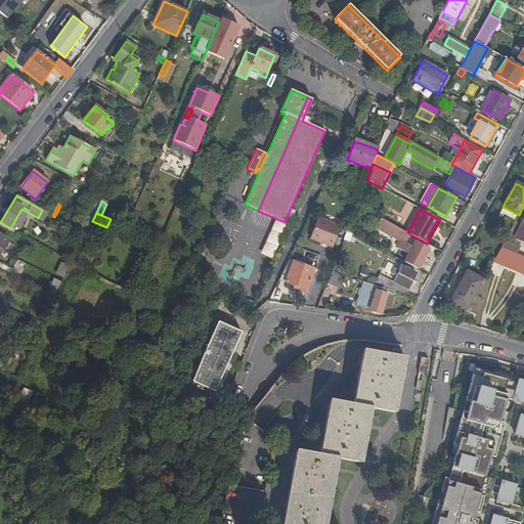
[(523,218),(515,236),(523,241),(523,218)]
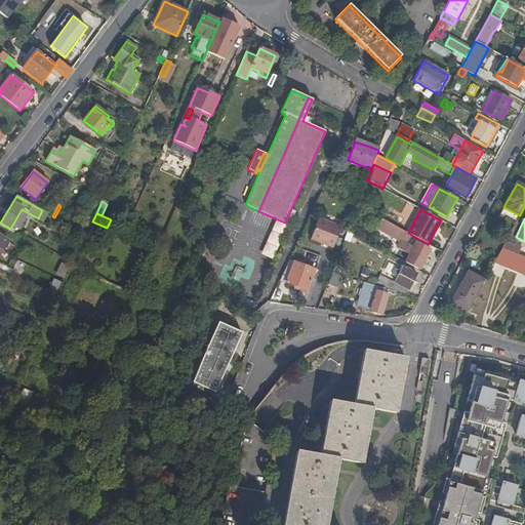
[(341,228),(319,219),(311,241),(334,249),(341,228)]
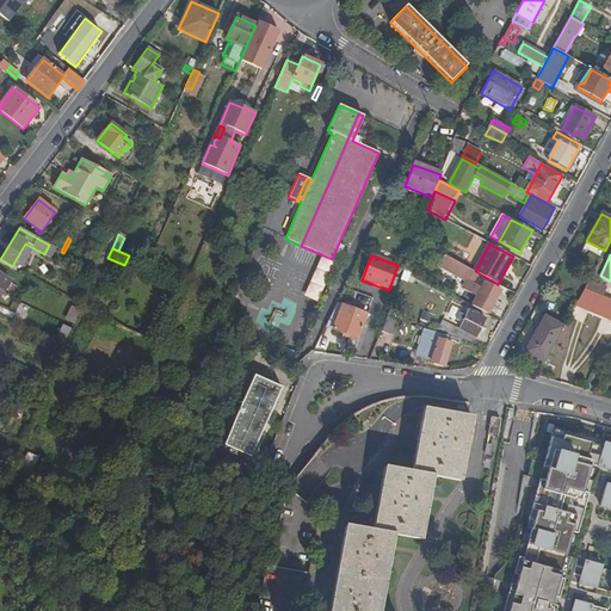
[(446,257),(440,267),(468,283),(464,289),(477,297),(482,289),(470,283),(475,273),(446,257)]
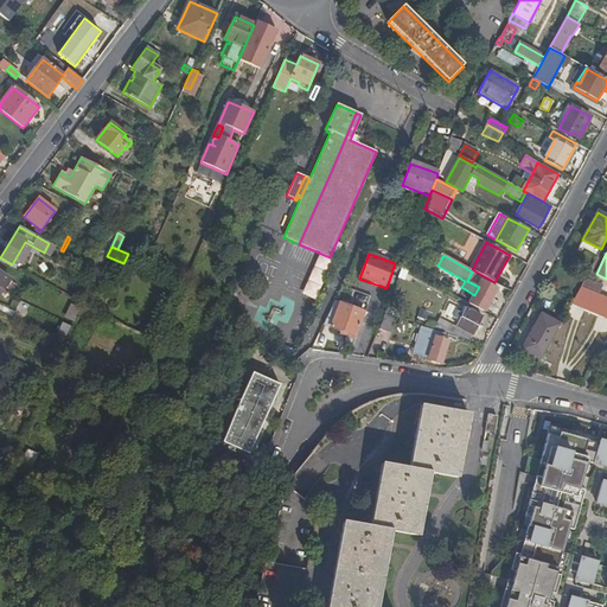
[(141,264),(131,260),(127,269),(138,274),(141,264)]
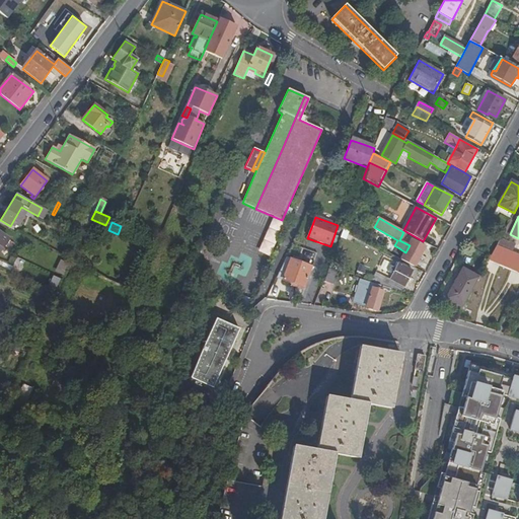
[(85,233),(78,229),(74,235),(82,240),(85,233)]
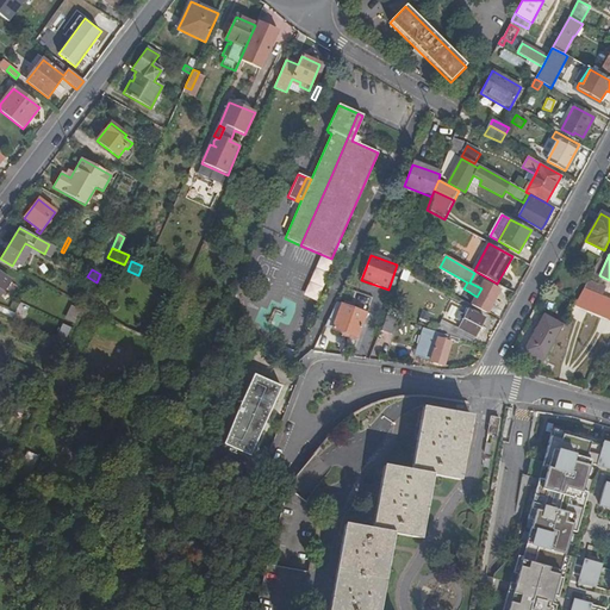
[(589,279),(583,288),(601,296),(604,286),(589,279)]
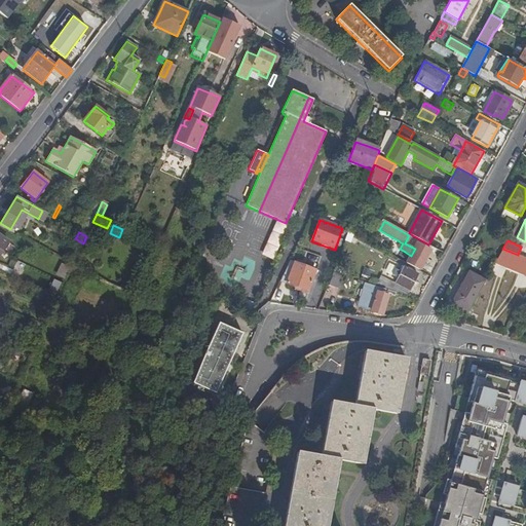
[(14,248),(8,242),(4,250),(7,253),(9,250),(11,252),(14,248)]
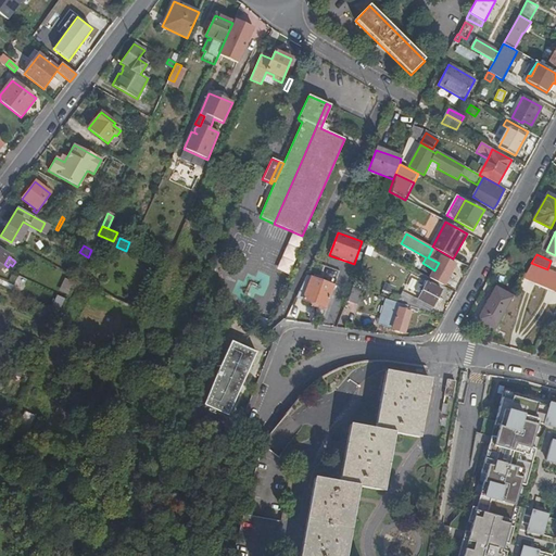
[(455,265),(442,257),(439,263),(434,270),(430,278),(444,286),(455,265)]
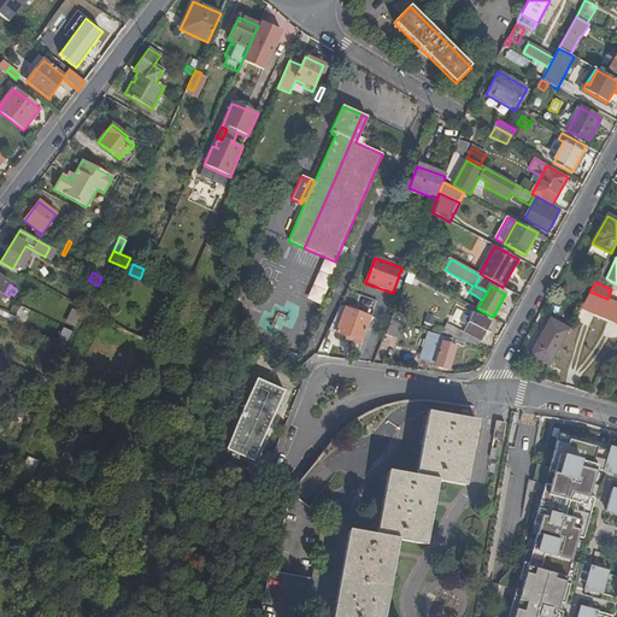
[(589,292),(582,306),(569,330),(566,334),(577,339),(580,333),(611,347),(616,335),(616,303),(607,299),(589,292)]
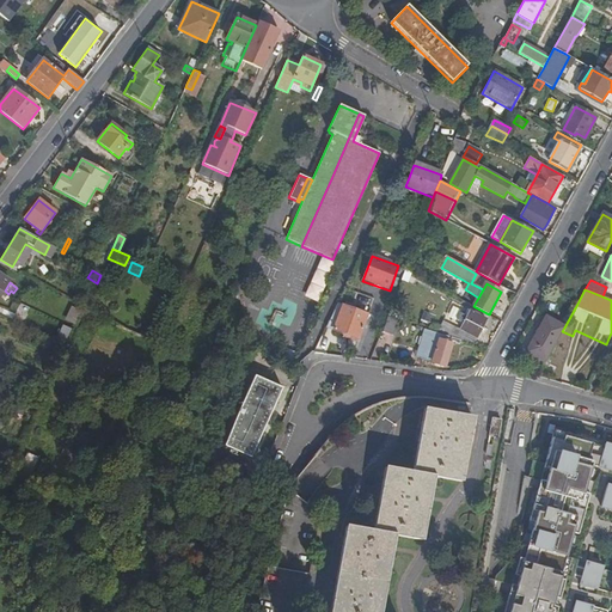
[(360,295),(359,310),(371,310),(372,297),(360,295)]
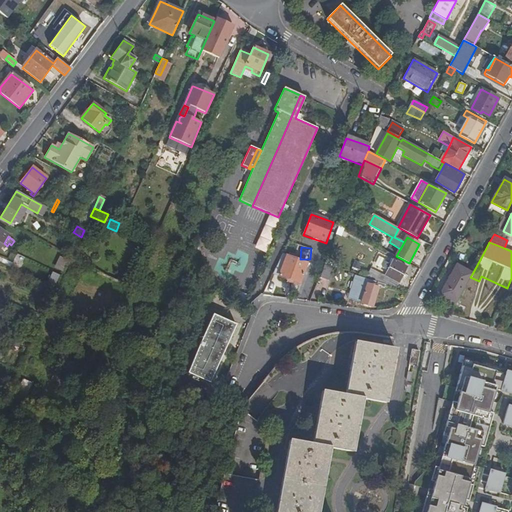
[(281,256),(272,276),(299,285),(306,265),(281,256)]
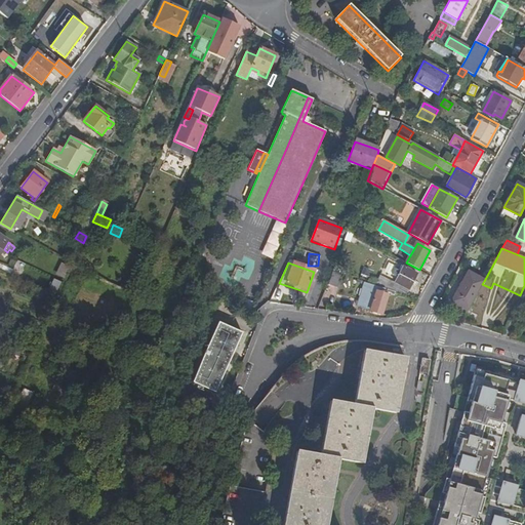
[(61,264),(54,275),(64,279),(70,268),(61,264)]
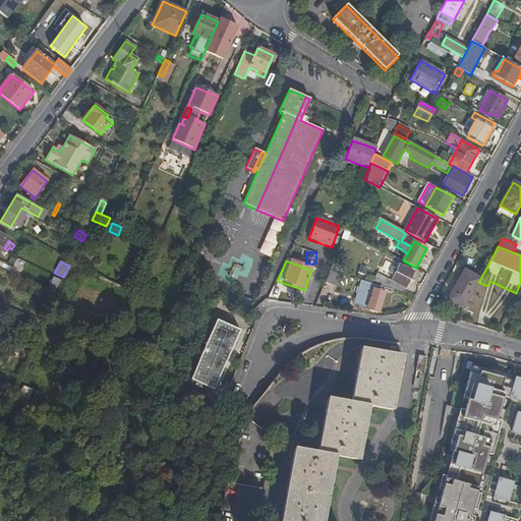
[(398,270),(393,268),(390,274),(394,276),(391,283),(382,279),(378,285),(382,286),(393,290),(403,293),(413,273),(400,266),(398,270)]
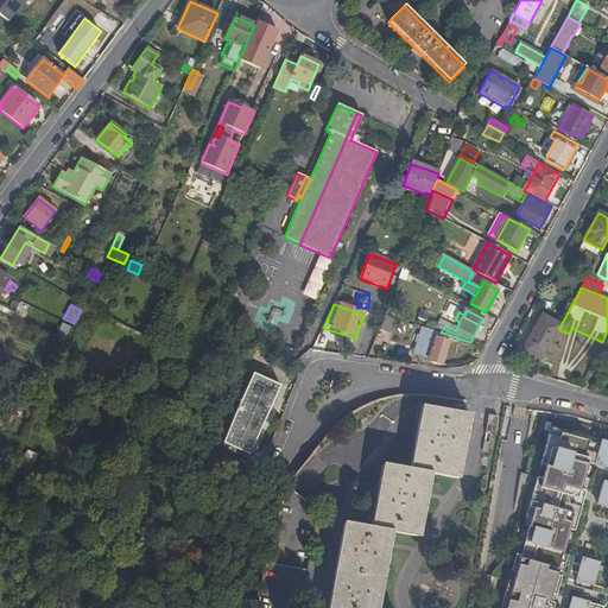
[(523,349),(542,360),(545,354),(558,329),(561,325),(543,315),(523,349)]
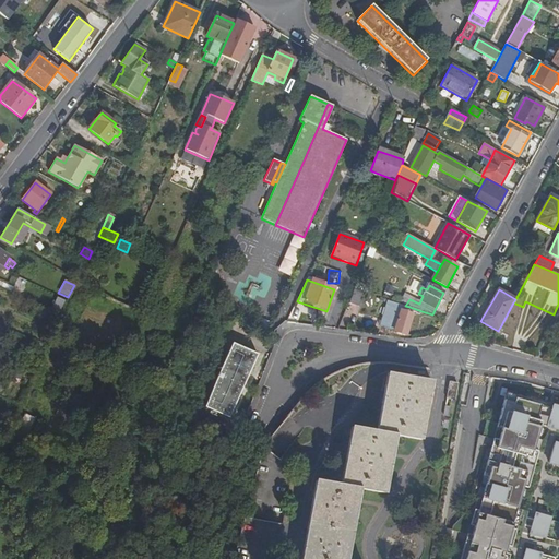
[(359,308),(364,295),(355,292),(349,305),(359,308)]
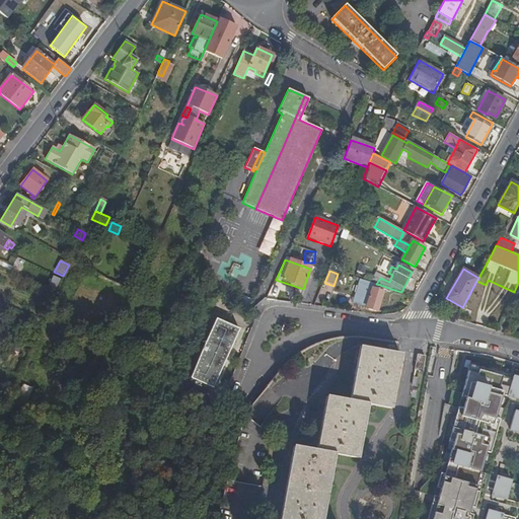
[(390,291),(391,289),(380,285),(380,286),(361,281),(354,304),(377,311),(384,289),(387,289),(387,290),(390,291)]
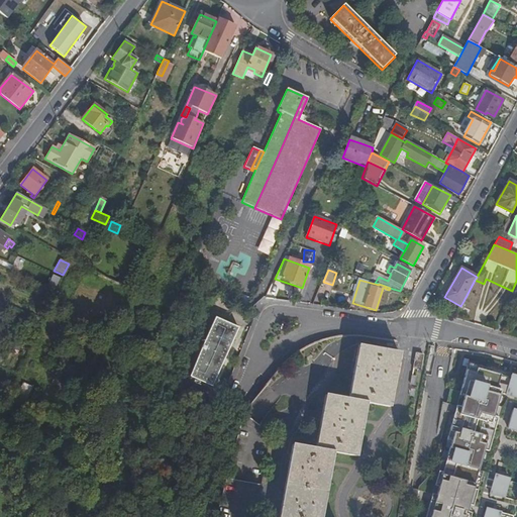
[(237,328),(215,319),(190,379),(211,388),(237,328)]
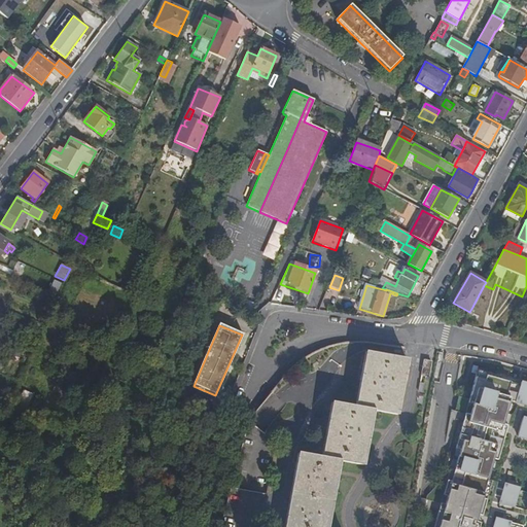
[(15,339),(12,338),(9,347),(27,352),(29,343),(22,340),(15,339)]
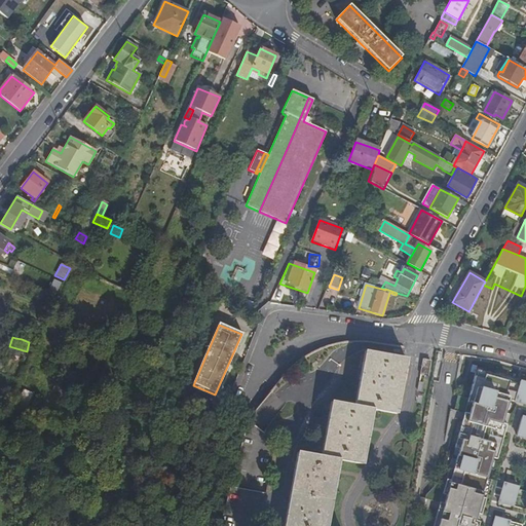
[(121,345),(116,343),(112,352),(112,353),(107,365),(114,368),(119,357),(117,355),(121,345)]
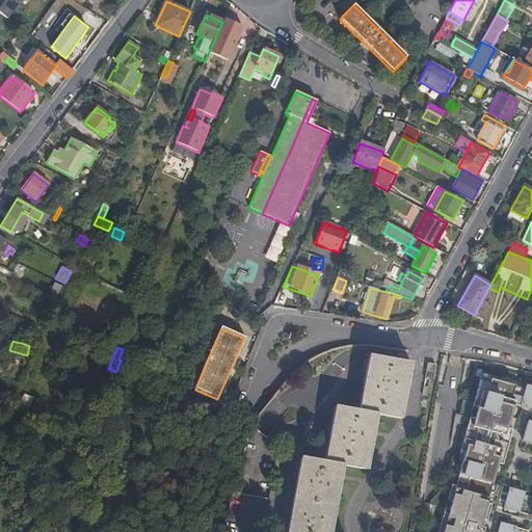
[(410,365),(369,357),(365,382),(360,414),(336,409),(326,464),(302,460),(298,483),(290,531),(333,531),(344,468),(368,472),(376,417),(401,420),(410,365)]
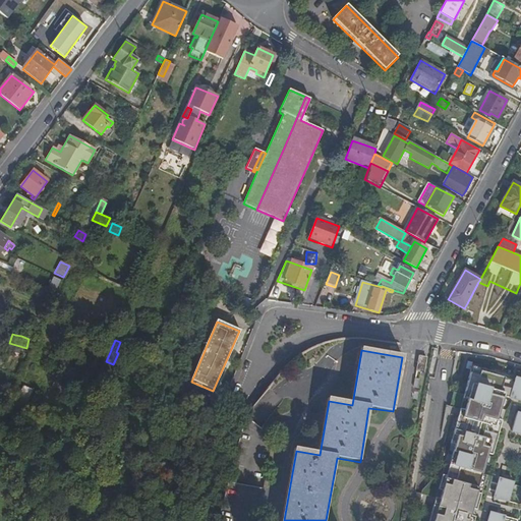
[(508,373),(466,362),(441,462),(482,473),(503,395),(520,400),(520,379),(508,374),(508,373)]
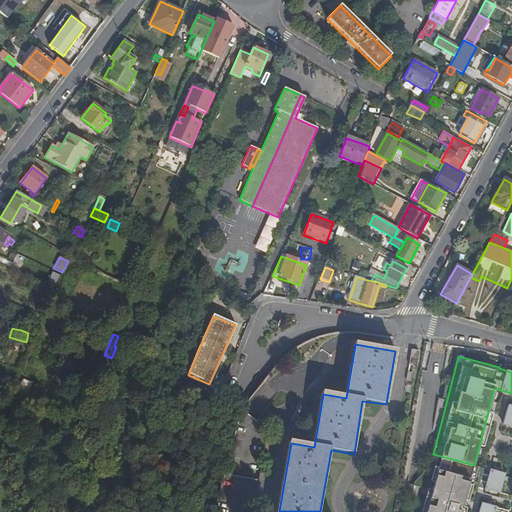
[(511,401),(507,400),(500,423),(511,427),(511,468),(487,460),(480,483),(511,494),(511,401)]
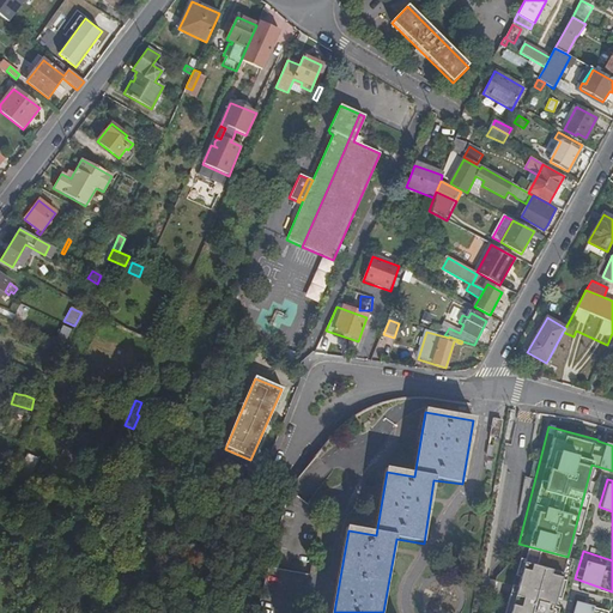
[(568,557),(519,544),(514,558),(564,571),(568,557)]
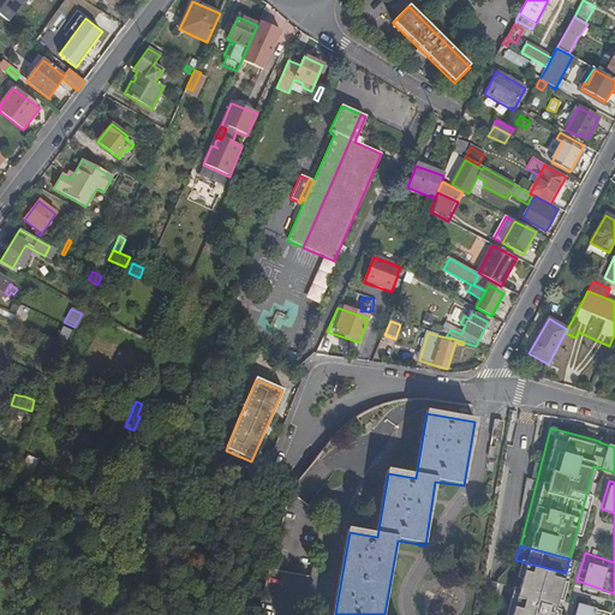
[(281,555),(274,554),(269,574),(278,575),(281,555)]
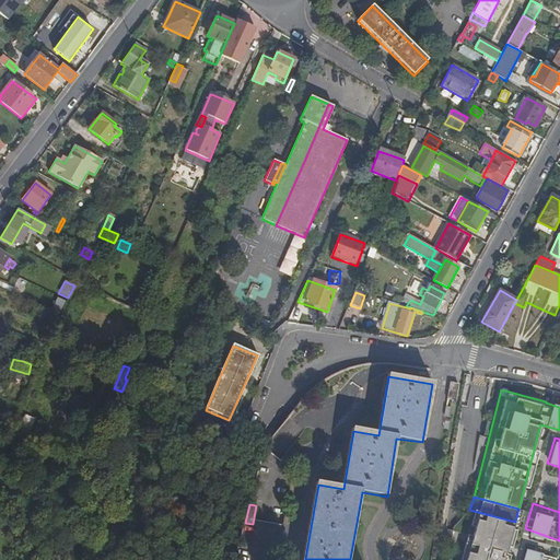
[(504,559),(515,522),(469,510),(456,559),(504,559)]
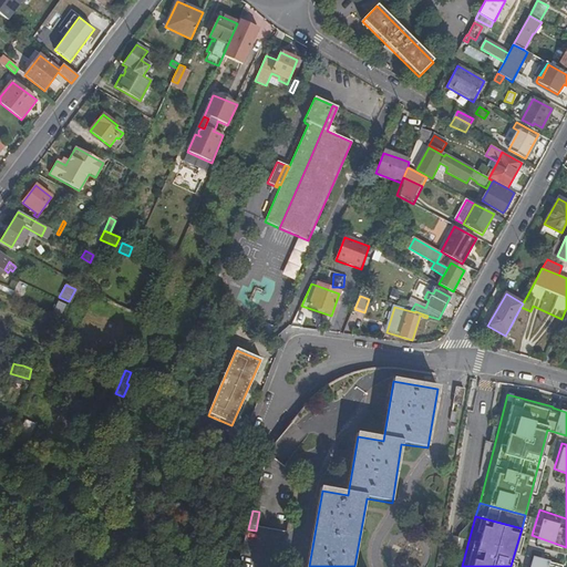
[(566,566),(566,563),(527,553),(523,566),(566,566)]
